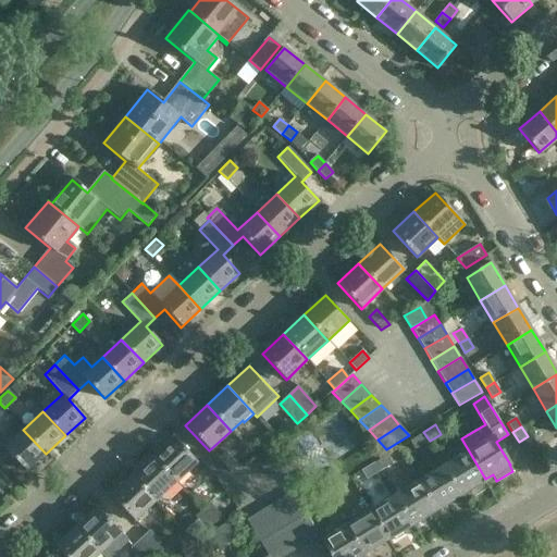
[(0,462),(9,454),(26,472),(46,454),(23,430),(4,448),(0,443),(0,462)]
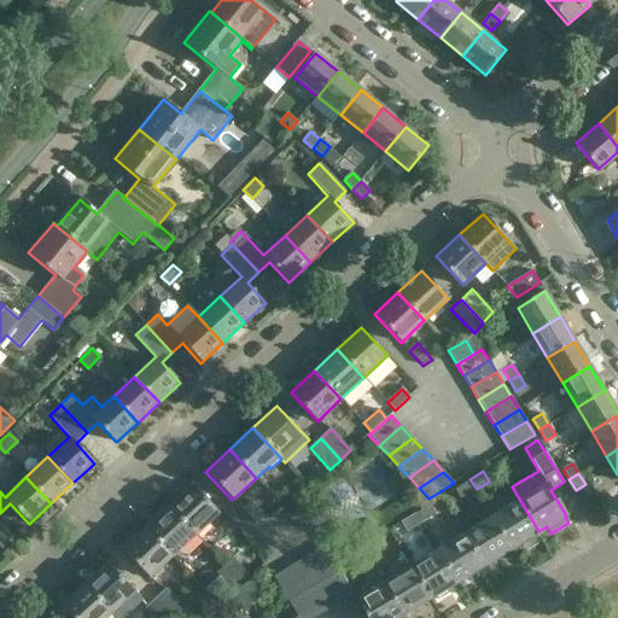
[(289,491),(296,500),(309,488),(302,479),(289,491)]
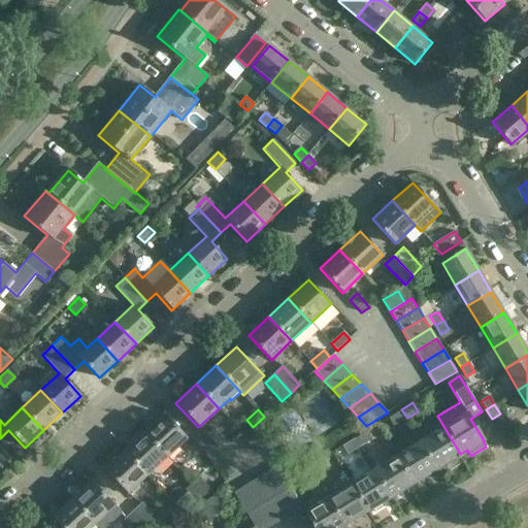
[(401,409),(388,418),(393,427),(407,418),(401,409)]
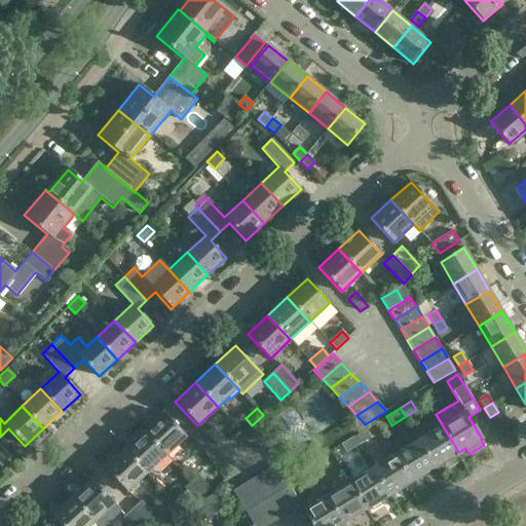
[(164,412),(144,430),(166,455),(187,436),(164,412)]
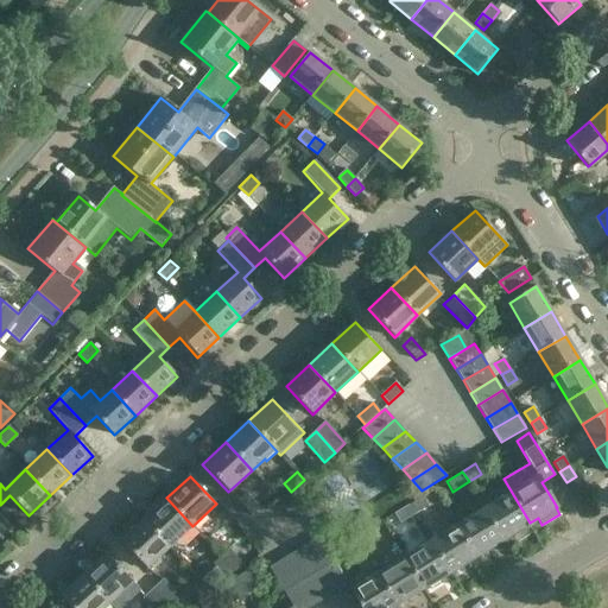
[(511,491),(483,507),(504,539),(530,523),(511,491)]
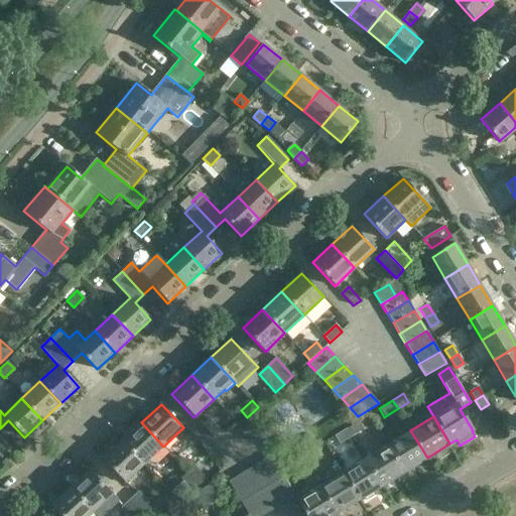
[(203,425),(214,437),(223,432),(210,418),(203,425)]
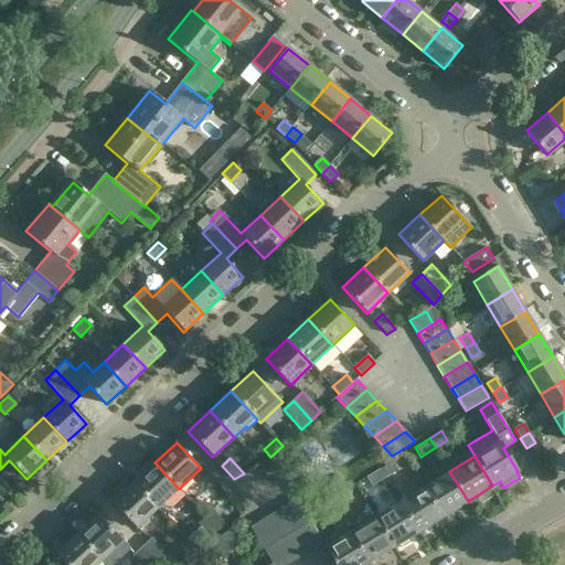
[(393,461),(381,469),(386,478),(398,470),(393,461)]
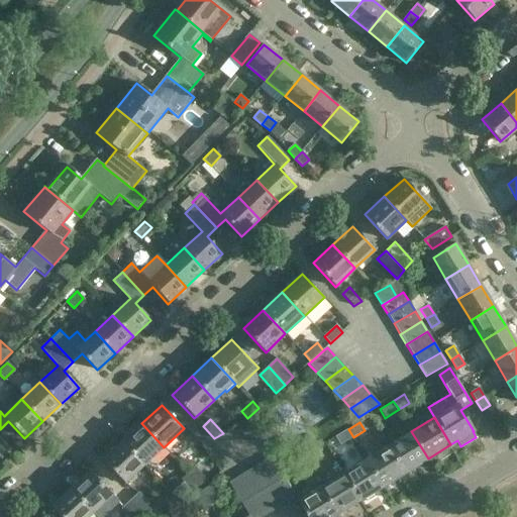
[(141,423),(122,441),(144,466),(164,447),(141,423)]
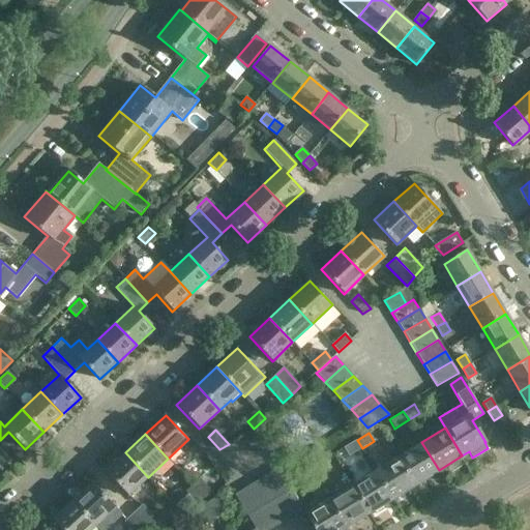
[(357,440),(344,448),(349,457),(362,448),(357,440)]
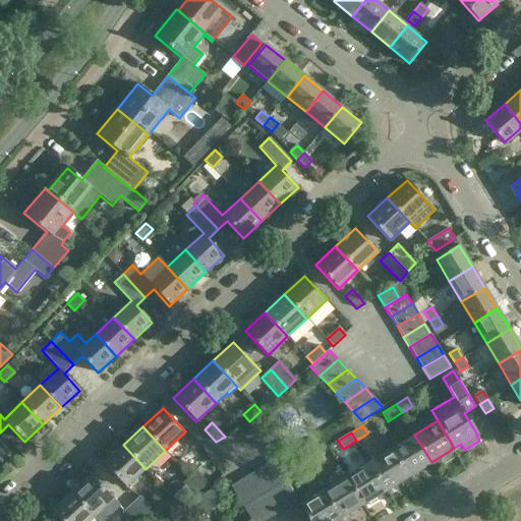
[(414,435),(392,448),(408,475),(431,462),(414,435)]
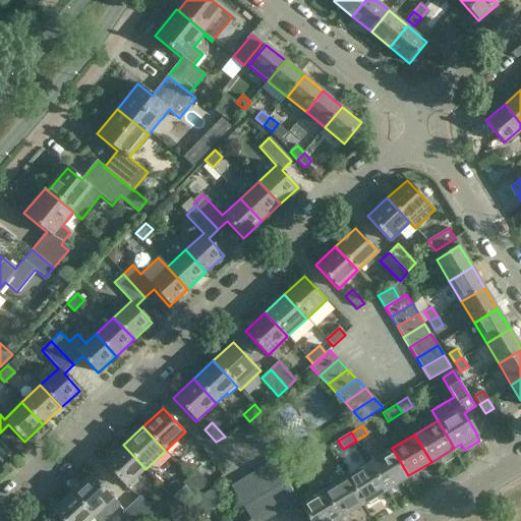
[(0,460),(1,462),(11,453),(0,441),(0,460)]
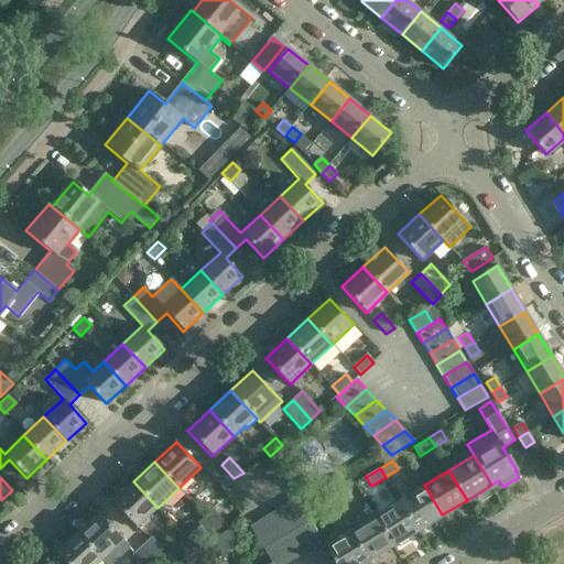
[(158,508),(133,481),(111,501),(136,528),(158,508)]
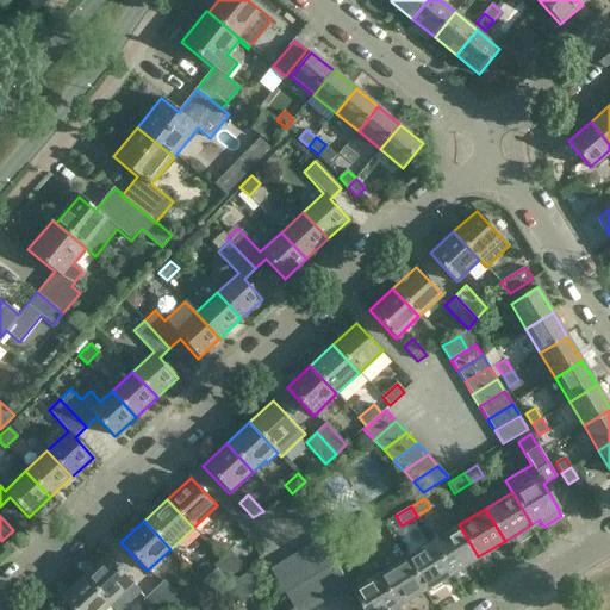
[(459,524),(431,541),(452,573),(478,556),(459,524)]
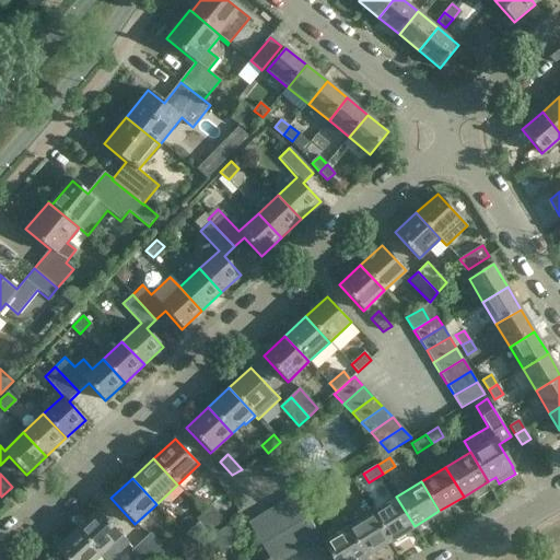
[(341,487),(328,496),(334,504),(347,496),(341,487)]
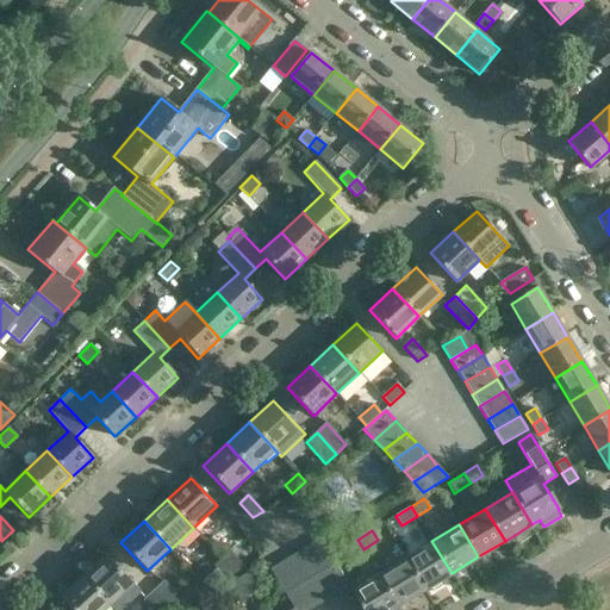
[(319,540),(306,547),(322,572),(334,564),(328,554),(319,540)]
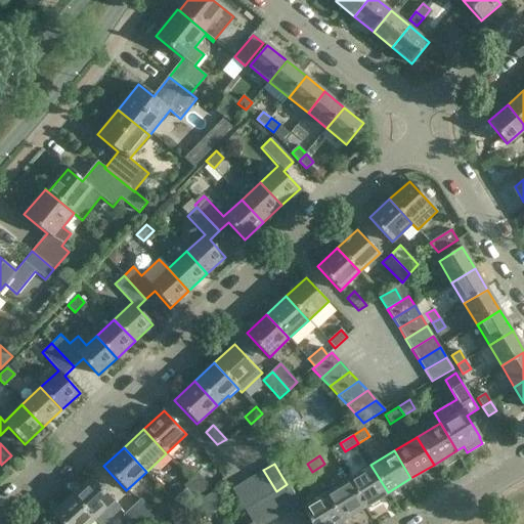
[(312,472),(307,464),(295,471),(299,479),(312,472)]
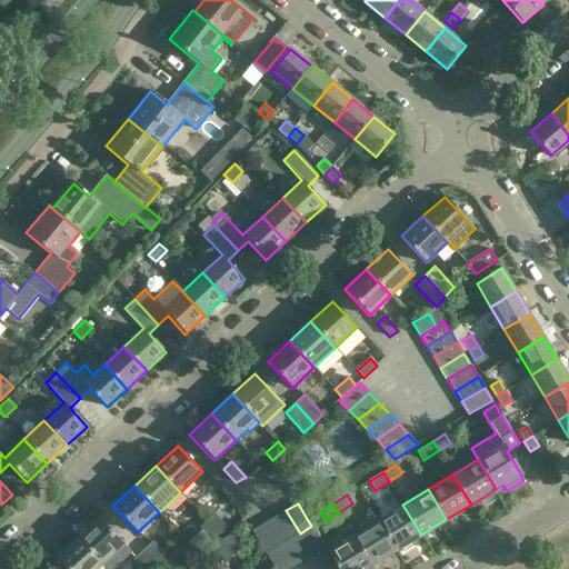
[(402,505),(378,520),(396,550),(421,535),(402,505)]
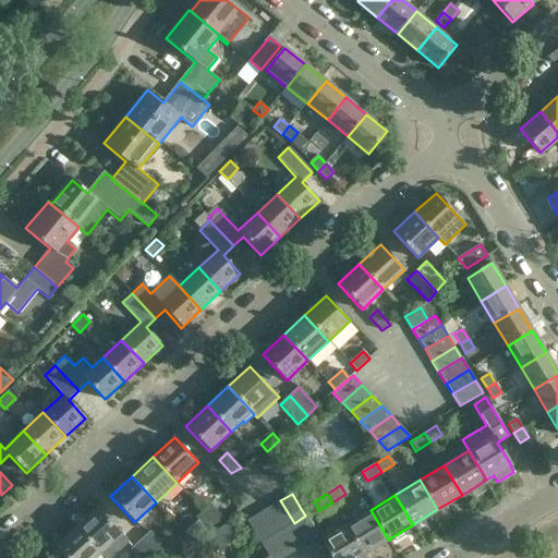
[(280,500),(269,507),(283,530),(294,523),(280,500)]
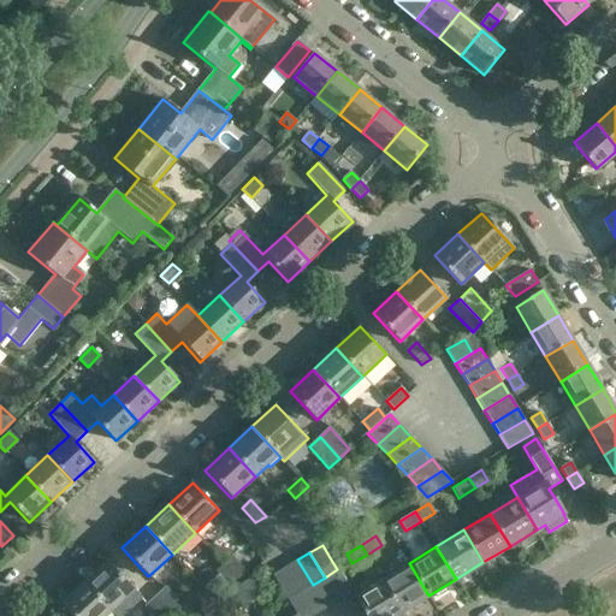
[(232,556),(224,563),(238,579),(248,573),(232,556)]
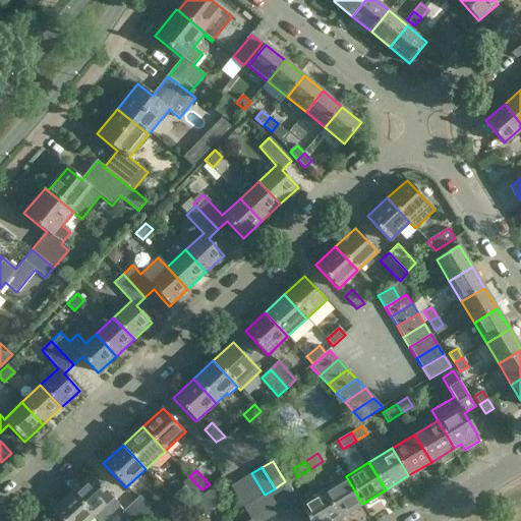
[(251,473),(241,480),(254,501),(265,495),(251,473)]
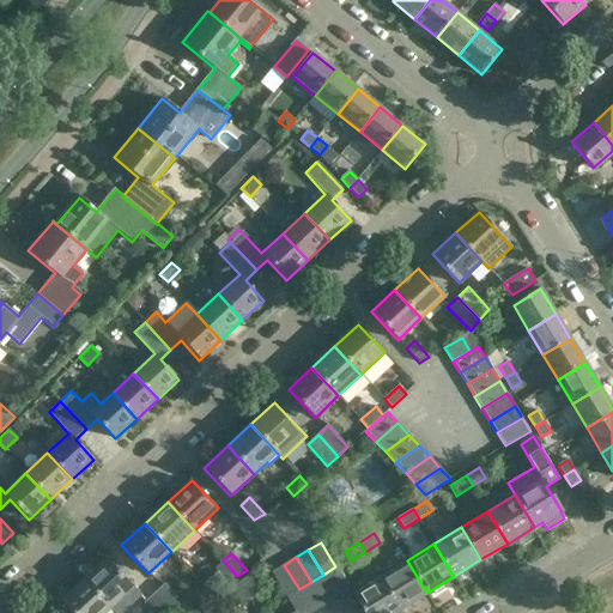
[(108,558),(84,580),(110,608),(134,587),(108,558)]
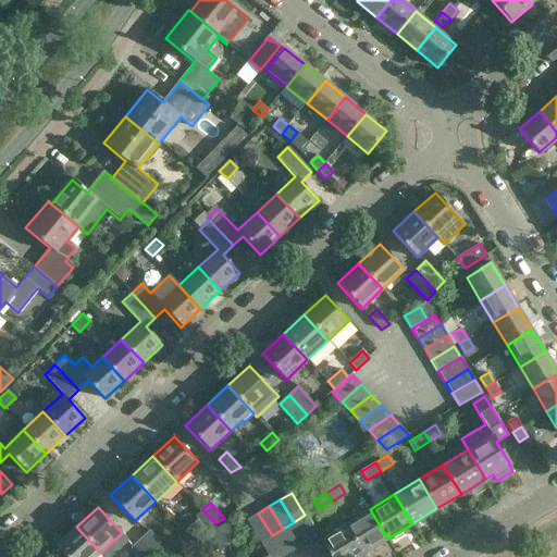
[(215,523),(202,509),(195,517),(207,530),(215,523)]
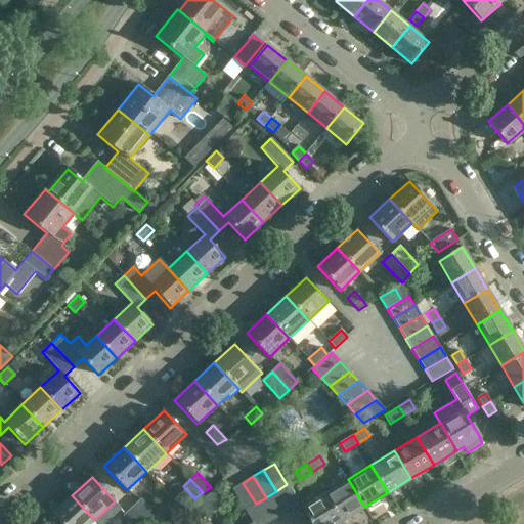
[(348,479),(324,492),(342,520),(364,507),(348,479)]
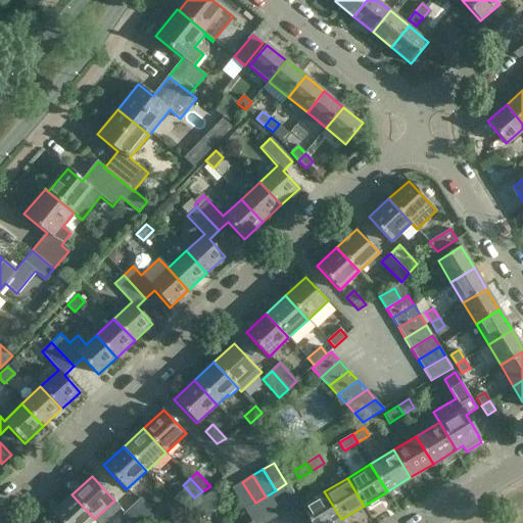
[(242,482),(232,488),(244,509),(255,503),(242,482)]
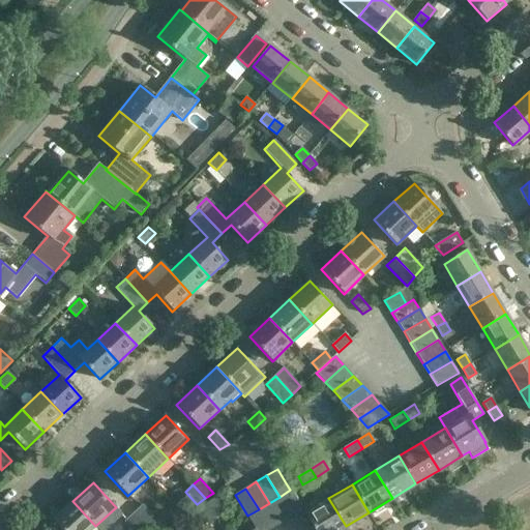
[(290,490),(280,497),(293,518),(303,511),(290,490)]
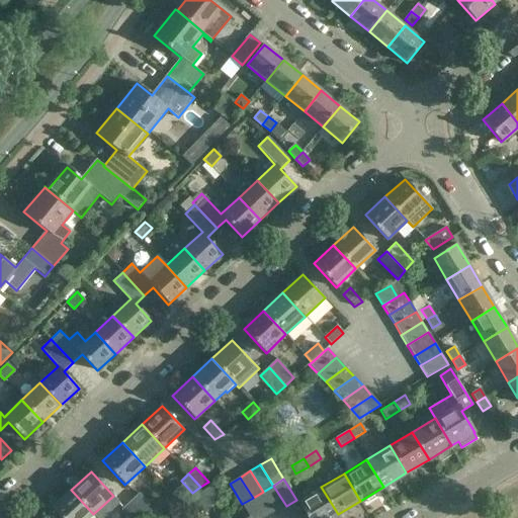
[(321,487),(316,479),(306,485),(312,493),(297,501),(308,517),(332,517),(338,514),(321,487)]
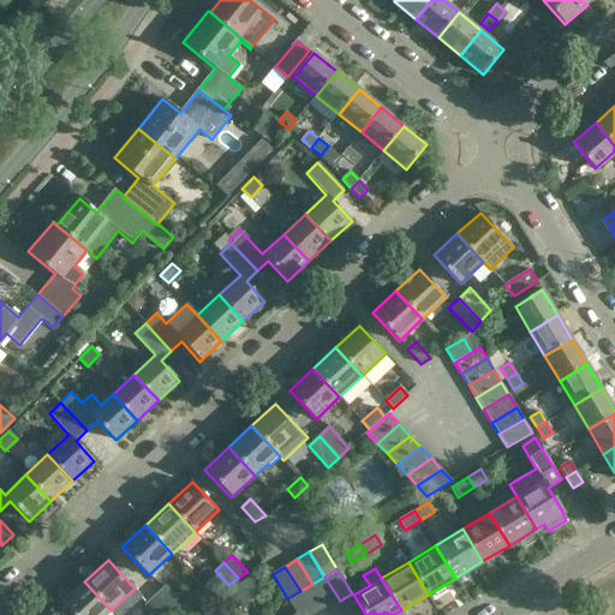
[(251,577),(239,585),(249,602),(262,595),(258,589),(251,577)]
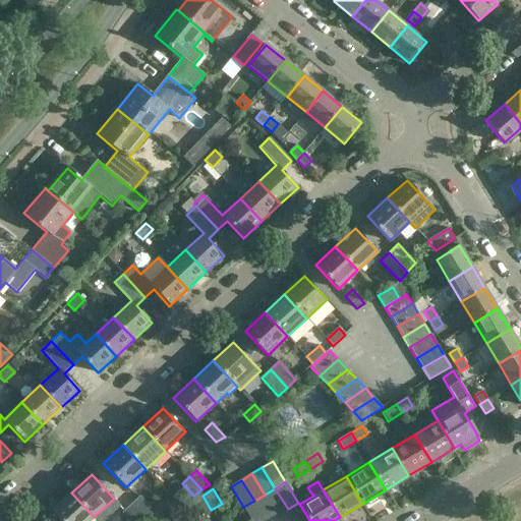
[(275,488),(265,495),(277,515),(288,509),(275,488)]
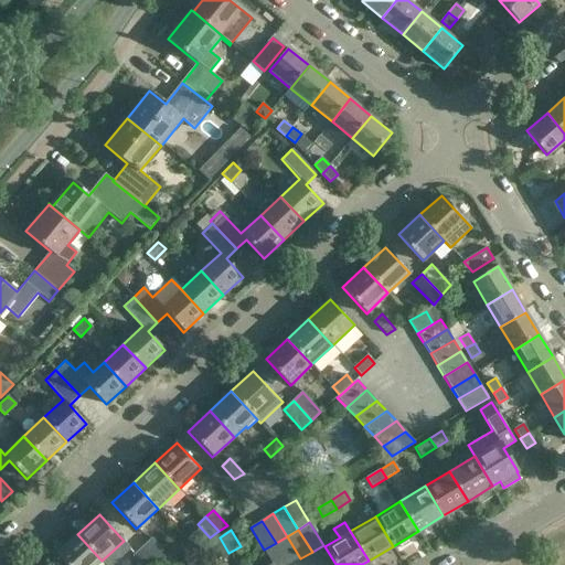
[(97,564),(102,561),(77,534),(56,555),(65,564),(97,564)]
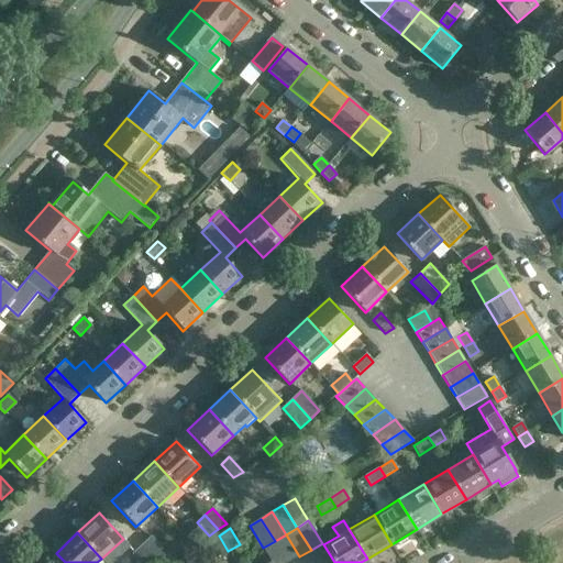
[(286,534),(275,541),(287,562),(288,562),(299,556),(286,534)]
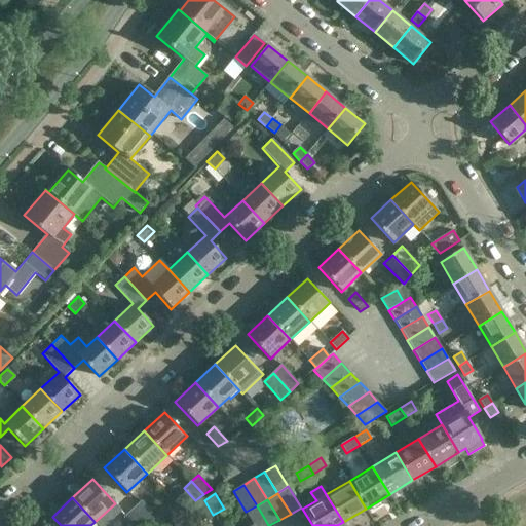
[(141,500),(132,510),(147,525),(155,525),(161,522),(141,500)]
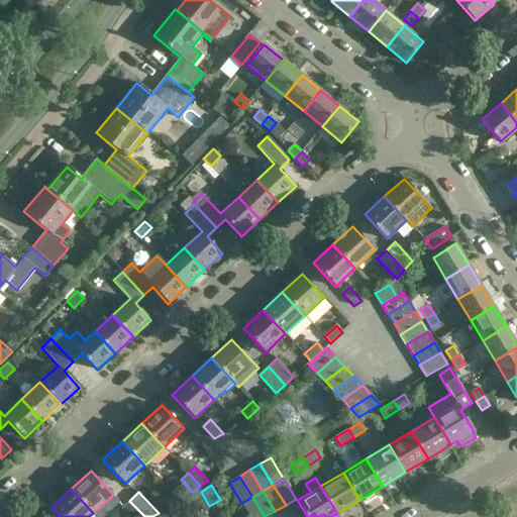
[(209,506),(201,492),(194,496),(202,510),(209,506)]
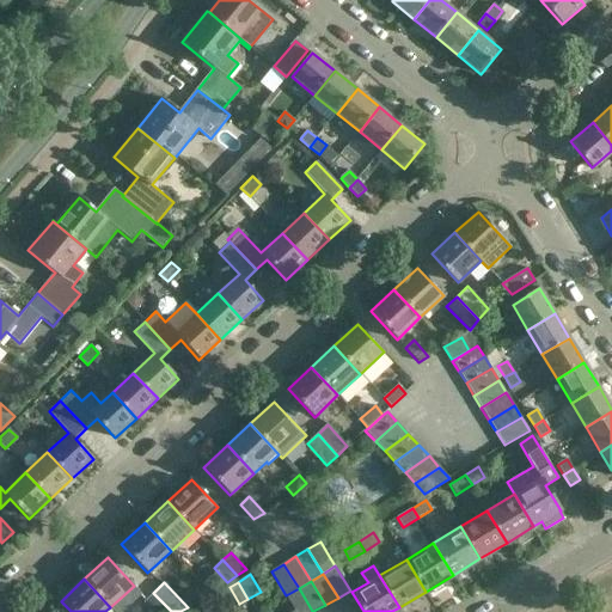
[(312,611),(299,588),(286,595),(295,610),(295,611),(312,611)]
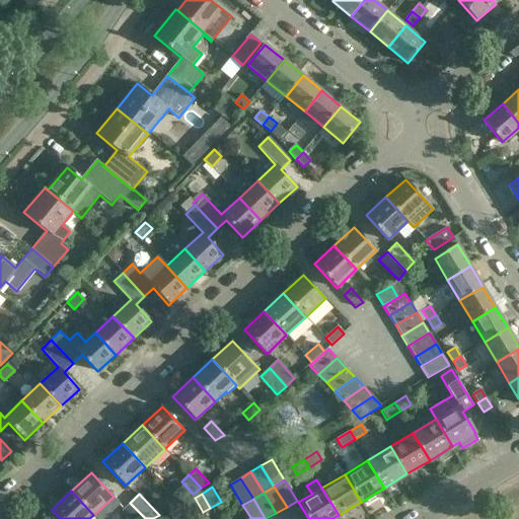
[(145,518),(130,503),(122,510),(129,518),(145,518)]
